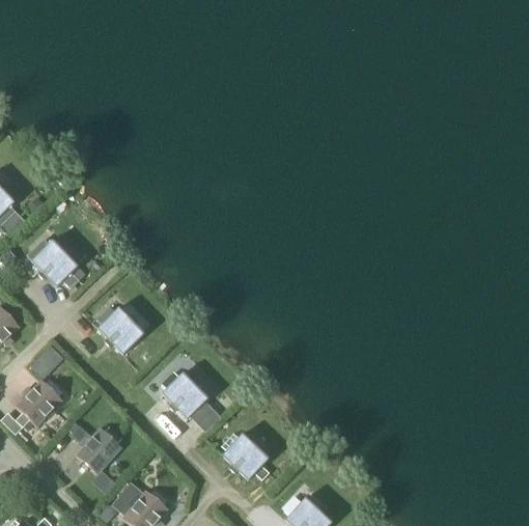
[(0,215),(14,201),(0,187),(0,215)]
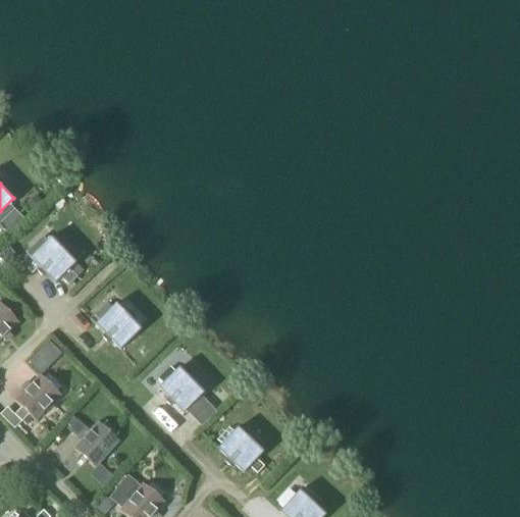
[(32,208),(43,198),(37,192),(26,202),(32,208)]
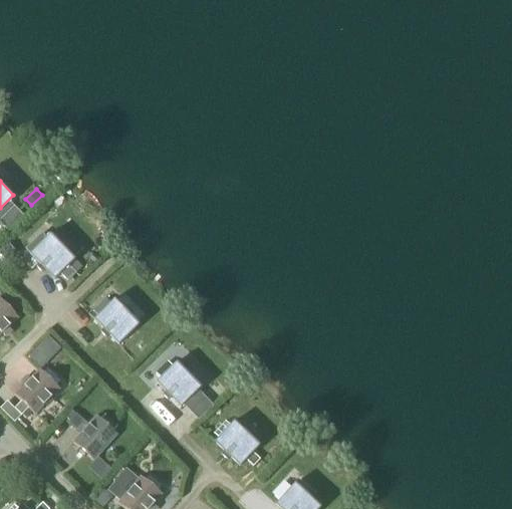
[(14,203),(0,216),(0,219),(8,228),(23,213),(14,203)]
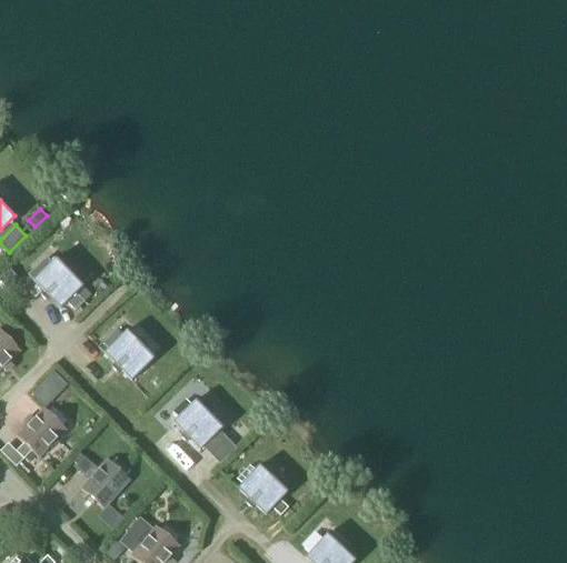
[(61,305),(83,284),(56,257),(52,260),(47,255),(33,269),(38,273),(33,278),(45,288),(41,291),(48,298),(51,294),(61,305)]
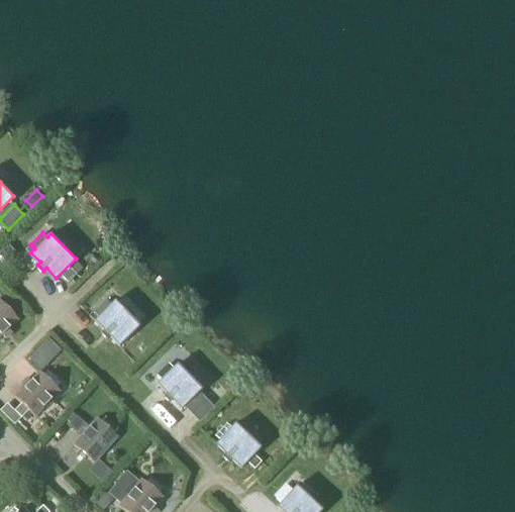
[(6,238),(0,244),(0,252),(6,260),(16,249),(6,238)]
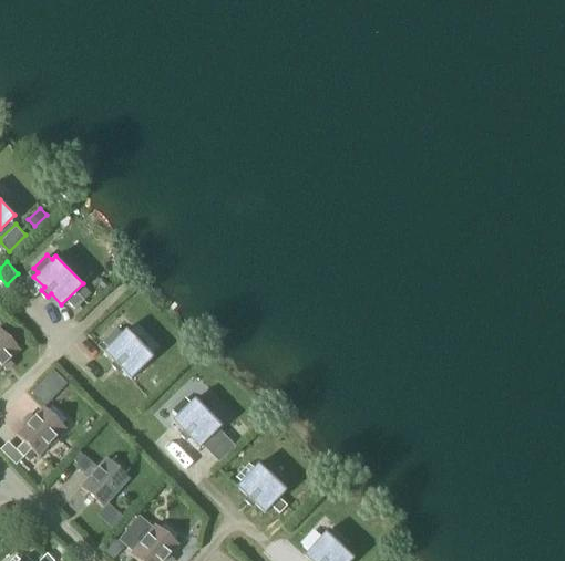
[(83,283),(68,298),(74,305),(90,291),(83,283)]
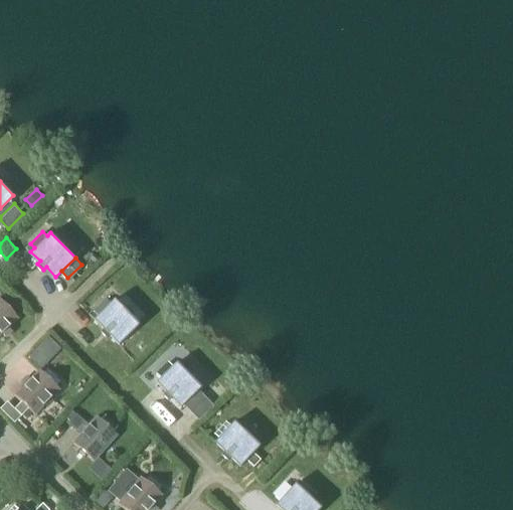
[(18,316),(3,300),(0,297),(0,333),(2,331),(5,334),(12,328),(9,325),(18,316)]
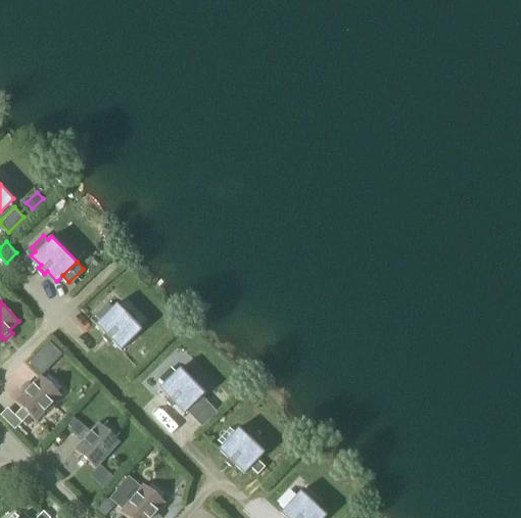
[(122,347),(141,328),(116,302),(112,305),(108,301),(95,314),(100,318),(96,321),(105,331),(102,334),(108,340),(111,337),(122,347)]
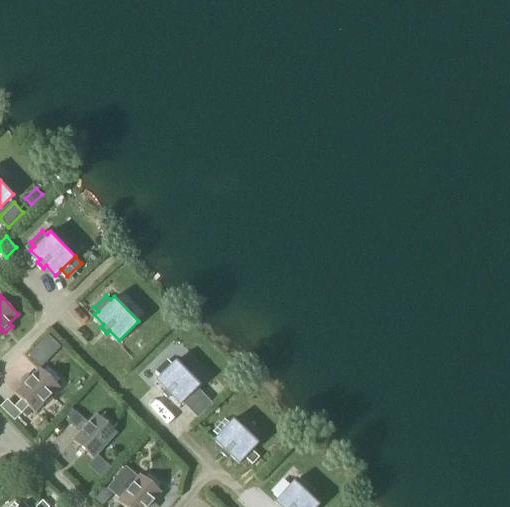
[(47,331),(28,351),(40,362),(59,342),(47,331)]
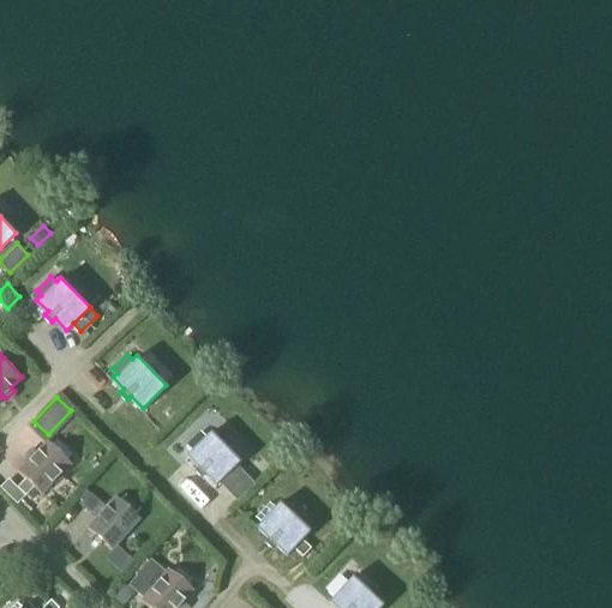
[(216,482),(225,475),(234,485),(229,488),(239,499),(257,481),(247,471),(244,475),(234,465),(240,459),(210,429),(207,434),(202,428),(186,443),(191,447),(187,452),(198,463),(195,467),(202,475),(205,471),(216,482)]
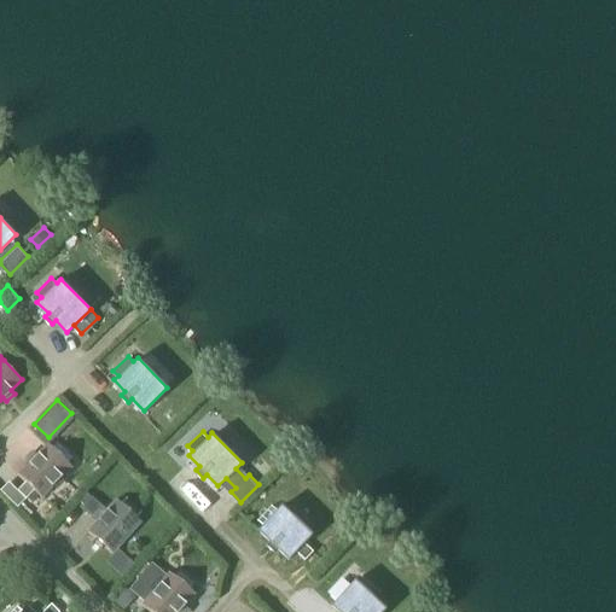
[(18,472),(27,479),(18,487),(10,478),(1,487),(19,505),(35,488),(42,494),(71,464),(68,460),(73,454),(58,439),(52,446),(48,441),(36,453),(33,449),(25,456),(29,460),(18,472)]
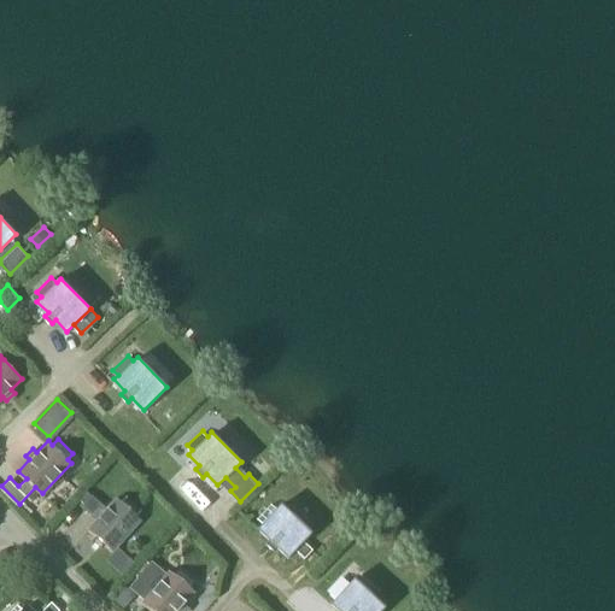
[(85,501),(92,493),(85,487),(77,495),(85,501)]
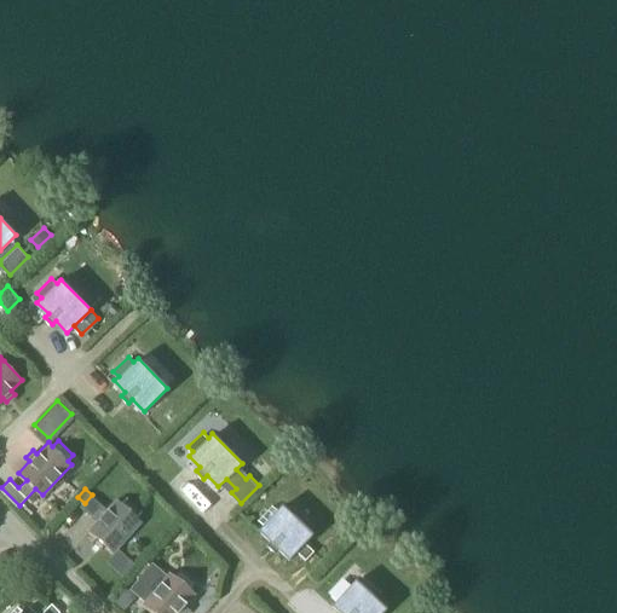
[(84,504),(93,514),(102,503),(92,495),(85,503),(84,504)]
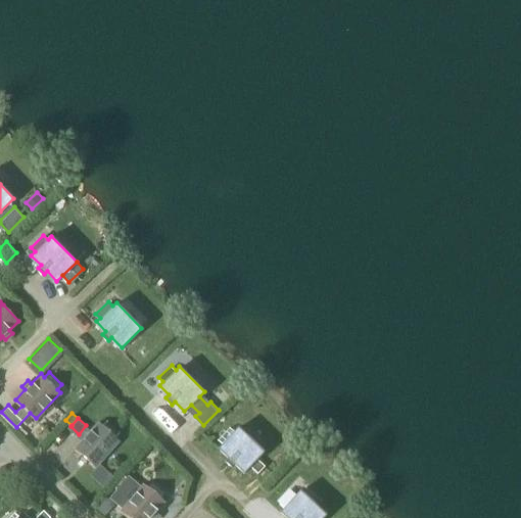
[(83,437),(75,446),(81,453),(79,457),(85,463),(88,459),(95,465),(119,439),(115,435),(120,431),(106,419),(102,424),(98,420),(90,429),(83,437)]
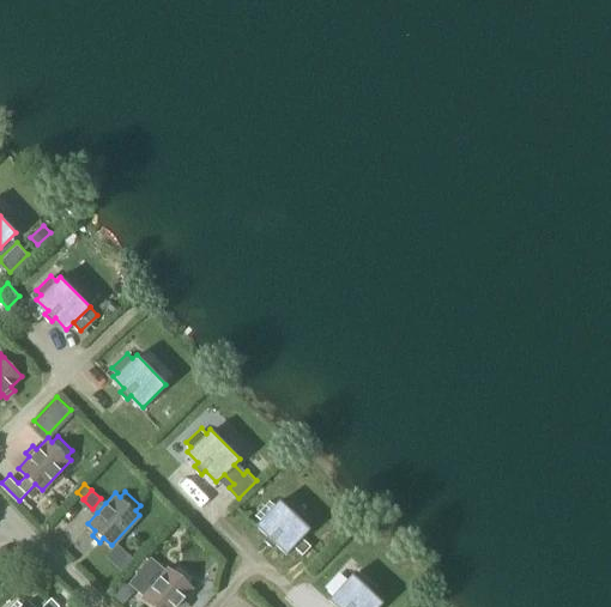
[(286,552),(295,544),(303,552),(312,545),(303,535),(309,529),(279,499),(274,504),(270,498),(255,514),(260,519),(256,523),(267,534),(264,538),(272,545),(276,541),(286,552)]
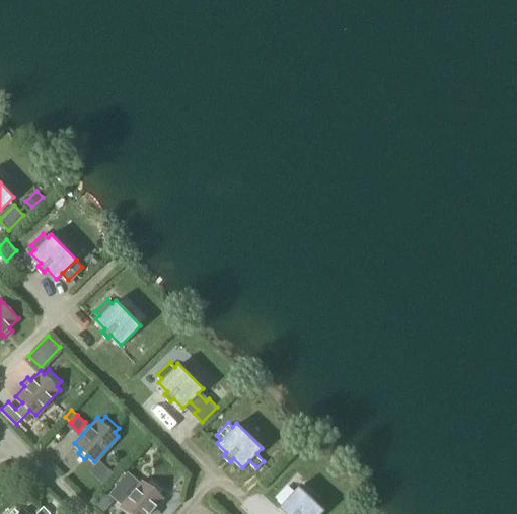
[(142,478),(119,505),(129,513),(147,513),(149,513),(150,513),(153,513),(158,509),(154,506),(163,496),(159,493),(163,488),(150,476),(146,482),(142,478)]
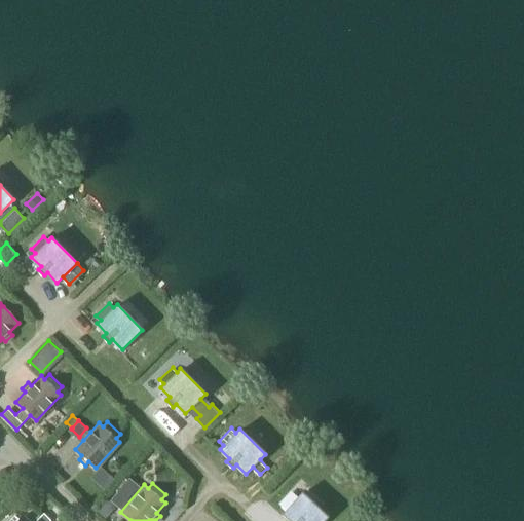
[(283,504),(287,508),(283,513),(291,520),(324,520),(328,517),(302,492),(298,495),(294,491),(283,504)]
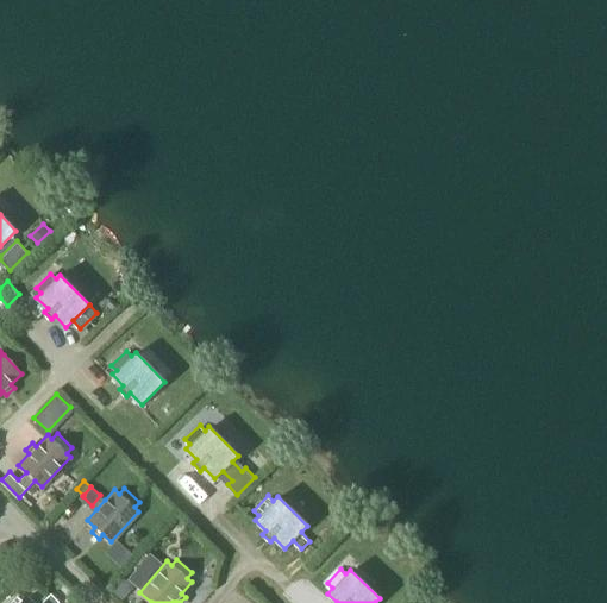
[(121,597),(130,589),(118,576),(108,585),(121,597)]
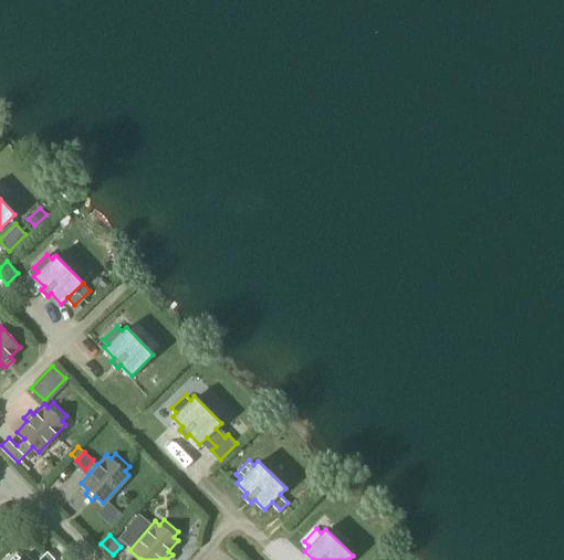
[(47,549),(39,557),(41,559),(52,559),(55,558),(47,549)]
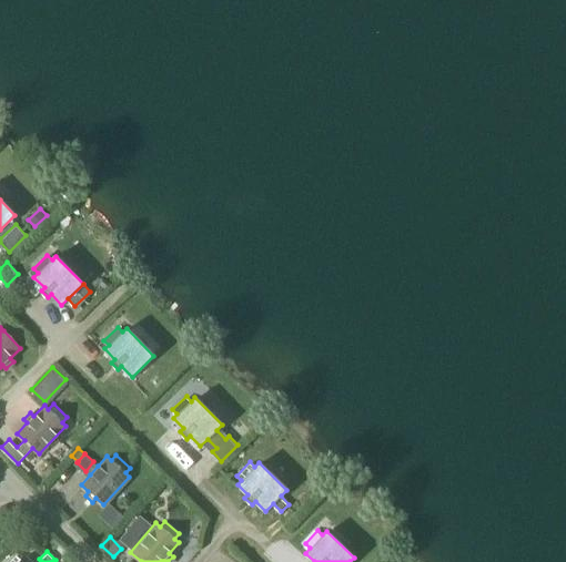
All buildings are outlined.
